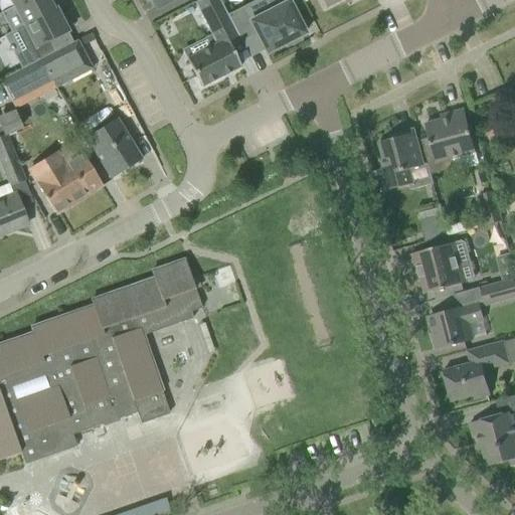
[(0,13),(0,14),(10,33),(53,11),(52,10),(47,0),(26,0),(13,7),(0,13)]
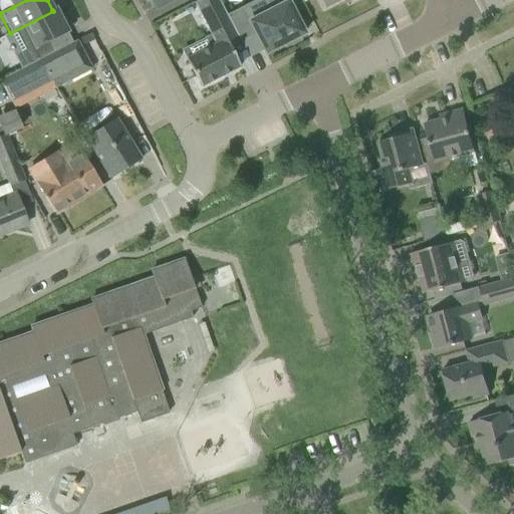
[(173,0),(146,0),(147,1),(148,0),(149,0),(155,9),(173,0)]
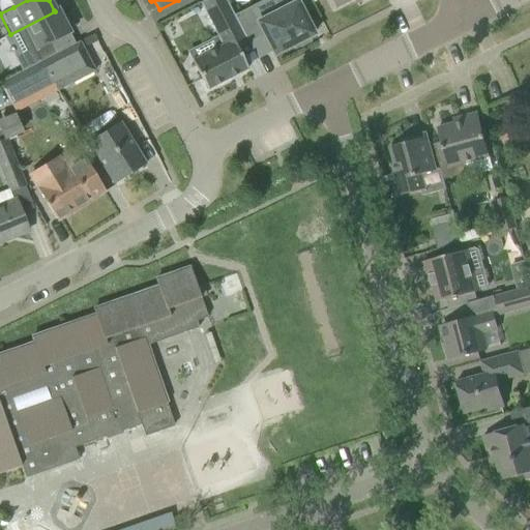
[(247,43),(233,16),(225,0),(205,0),(199,3),(222,46),(211,51),(193,61),(192,61),(206,90),(246,69),(236,49),(247,43)]
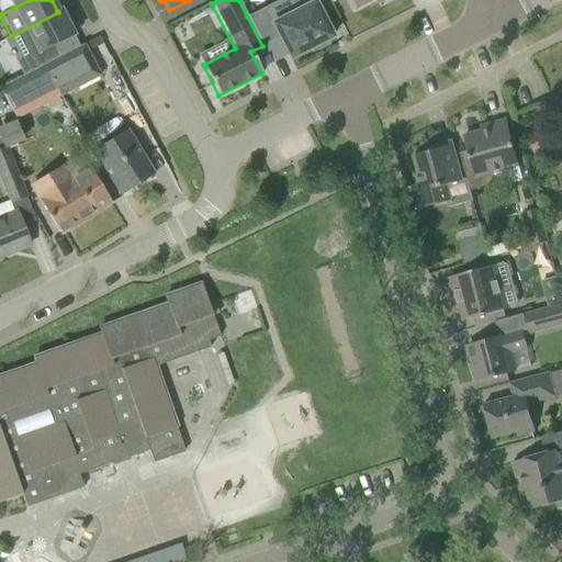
[(265,8),(247,17),(262,46),(279,37),(290,59),(310,48),(312,52),(327,44),(325,41),(332,37),(314,2),(313,2),(311,0),(296,0),(291,3),(295,11),(273,23),(265,8)]
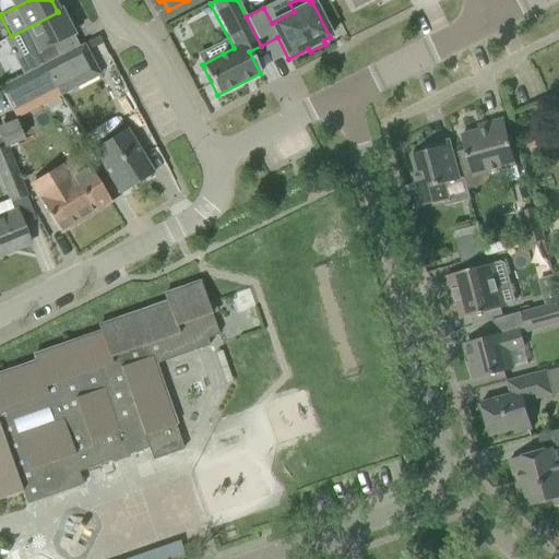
[(3,39),(10,51),(10,52),(12,57),(13,57),(23,75),(59,57),(54,45),(73,35),(60,10),(57,11),(58,12),(11,36),(3,39)]
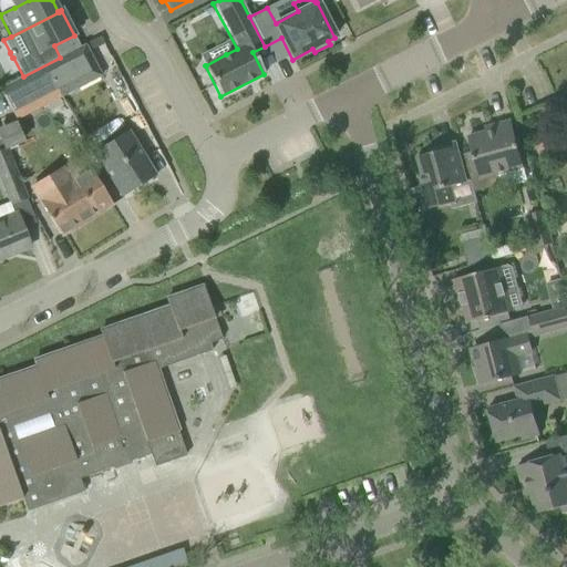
[(100,76),(83,45),(45,64),(62,96),(100,76)]
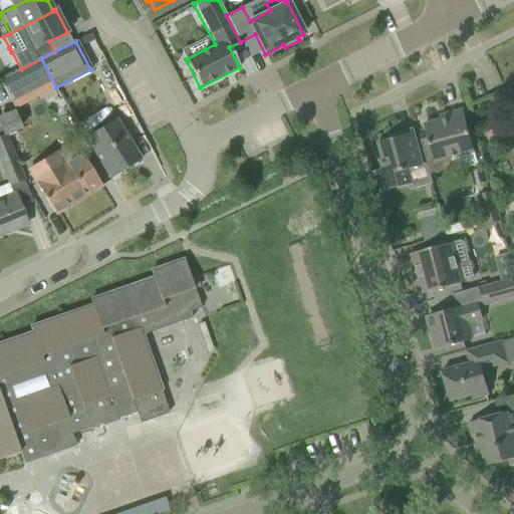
[(56,87),(41,58),(0,80),(0,82),(14,109),(56,87)]
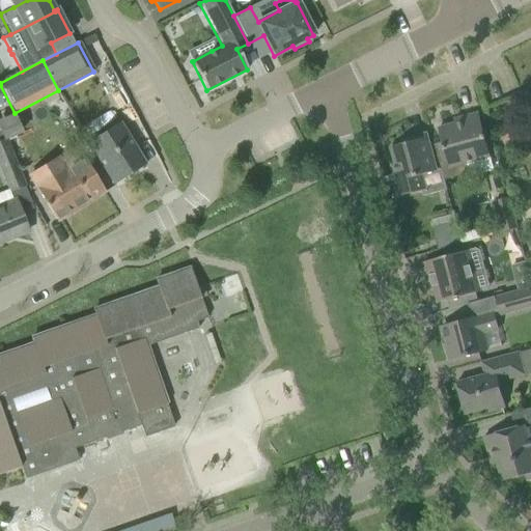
[(442,143),(435,145),(440,165),(444,180),(469,174),(467,164),(491,158),(478,113),(462,118),(463,121),(439,129),(442,143)]
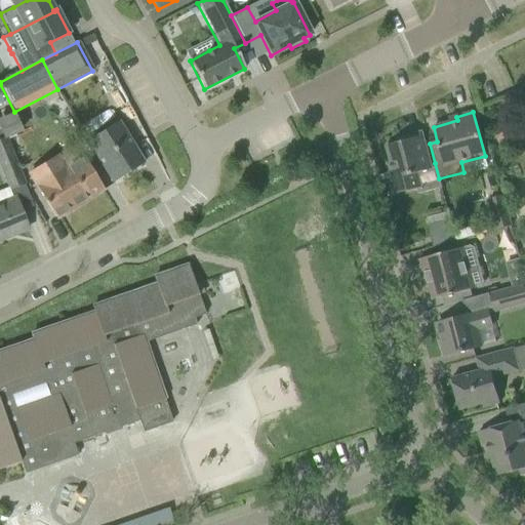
[(9,114),(0,115),(0,136),(14,133),(9,114)]
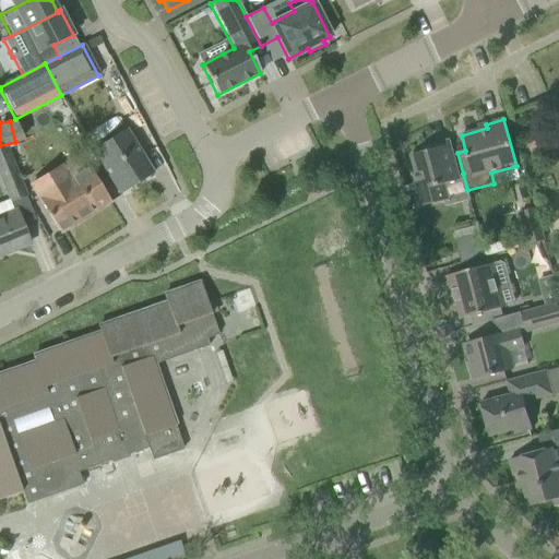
[(537,123),(522,130),(531,153),(546,146),(537,123)]
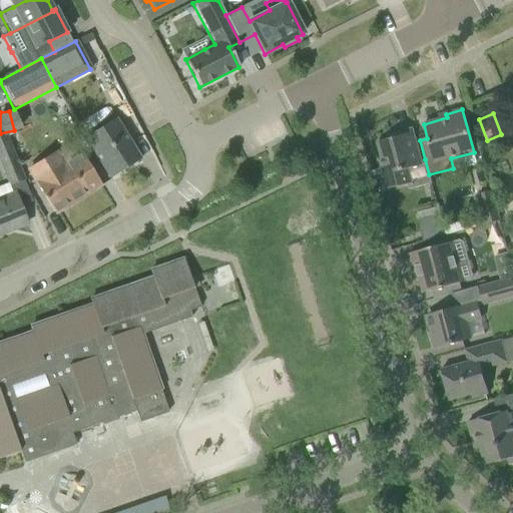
[(115,119),(84,138),(109,178),(140,159),(115,119)]
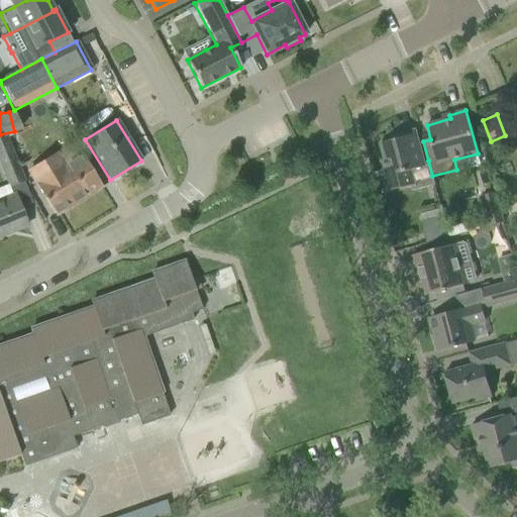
[(381,161),(389,192),(414,185),(410,171),(425,167),(415,130),(399,134),(400,138),(380,143),(385,160),(381,161)]
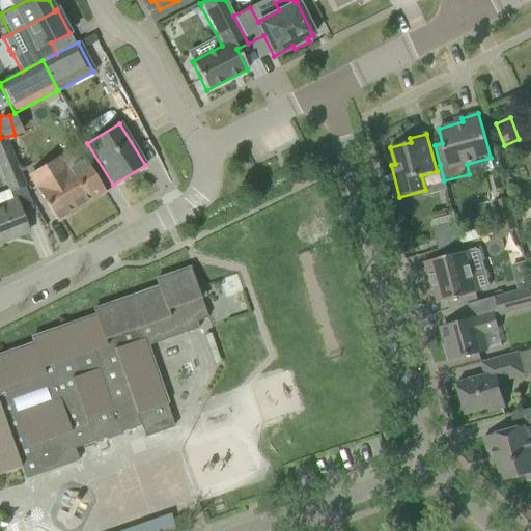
[(0,142),(0,166),(10,192),(24,187),(5,140),(0,142)]
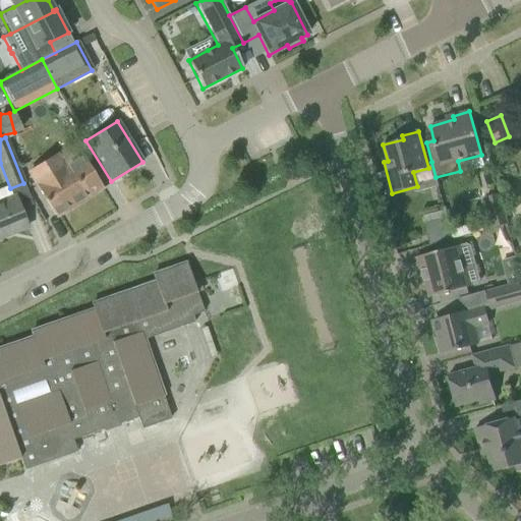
[(37,185),(55,216),(101,188),(81,158),(64,168),(56,156),(29,172),(37,185)]
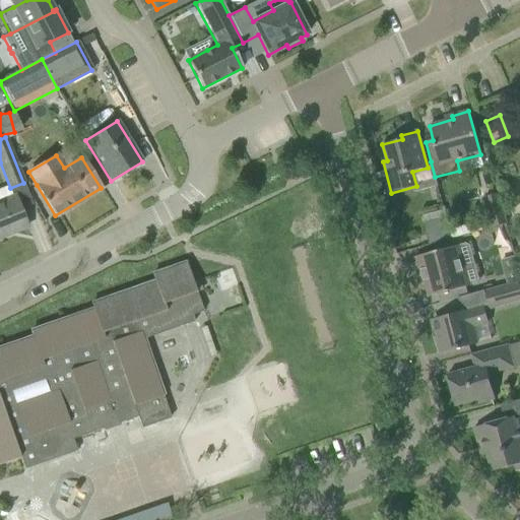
[(483,198),(491,229),(507,224),(499,194),(483,198)]
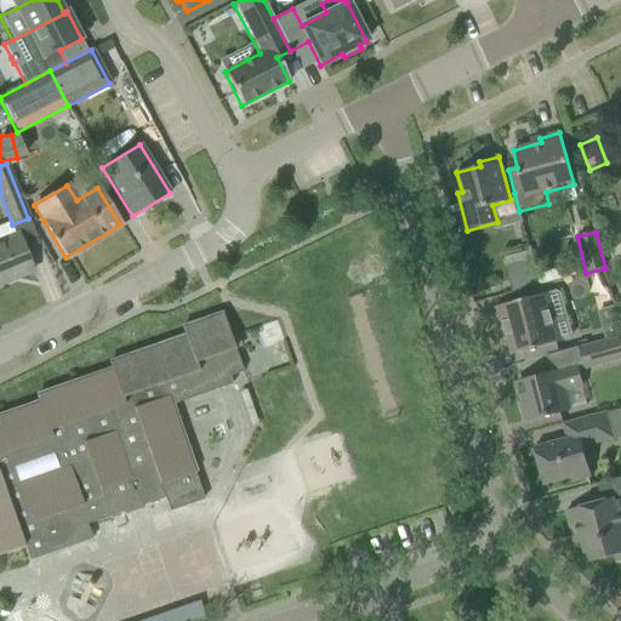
[(0,241),(0,284),(32,272),(17,235),(0,241)]
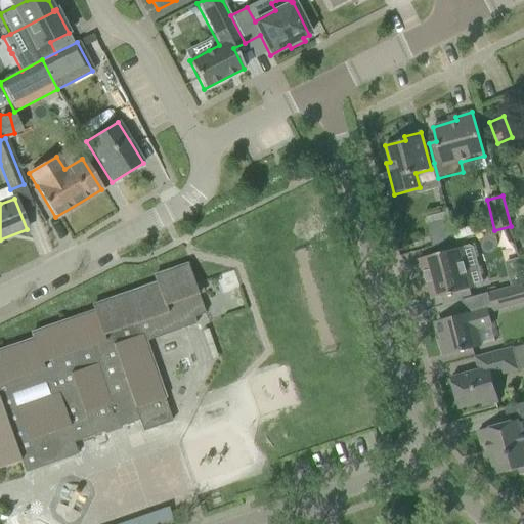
[(427,224),(433,247),(454,241),(449,218),(427,224)]
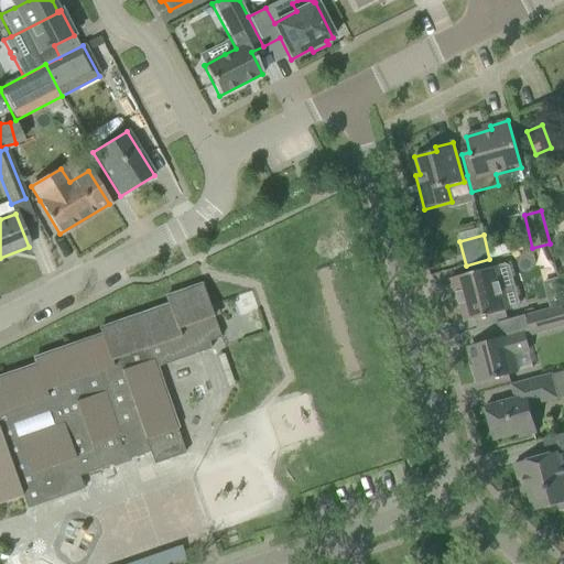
[(498,266),(449,279),(454,296),(458,295),(465,322),(510,310),(498,266)]
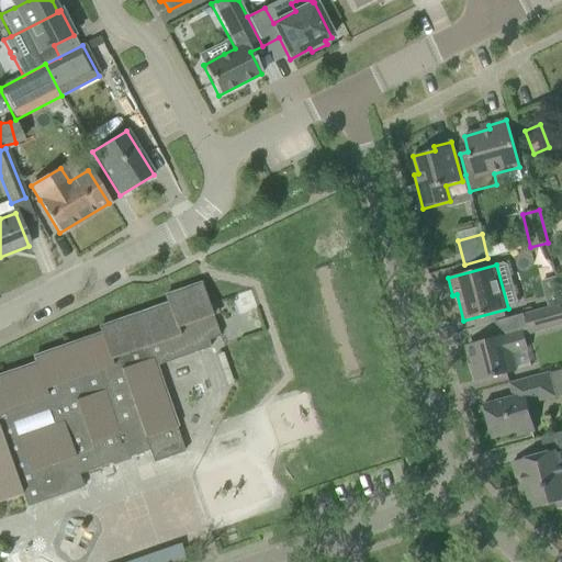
[(184,452),(166,400),(167,396),(165,390),(161,388),(155,368),(210,348),(208,341),(220,337),(201,284),(165,298),(167,305),(98,329),(100,335),(33,359),(35,366),(0,377),(0,502),(22,494),(19,487),(35,481),(43,502),(82,487),(78,475),(111,463),(107,451),(124,446),(128,458),(148,451),(153,463),(184,452)]
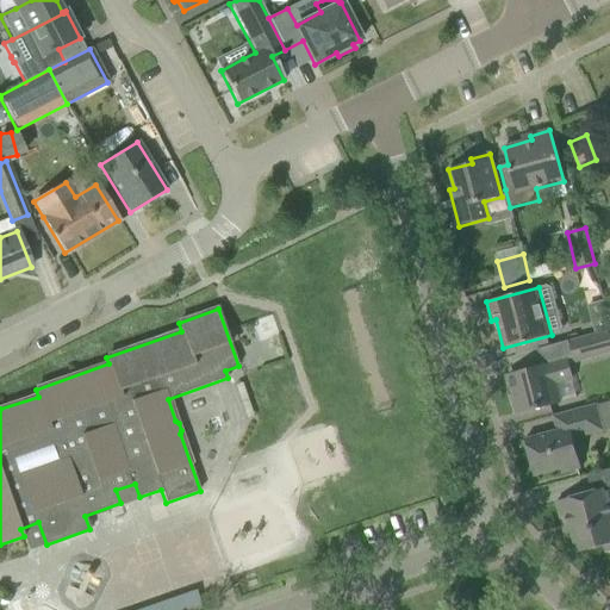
[(609,331),(570,343),(574,362),(609,352),(609,331)]
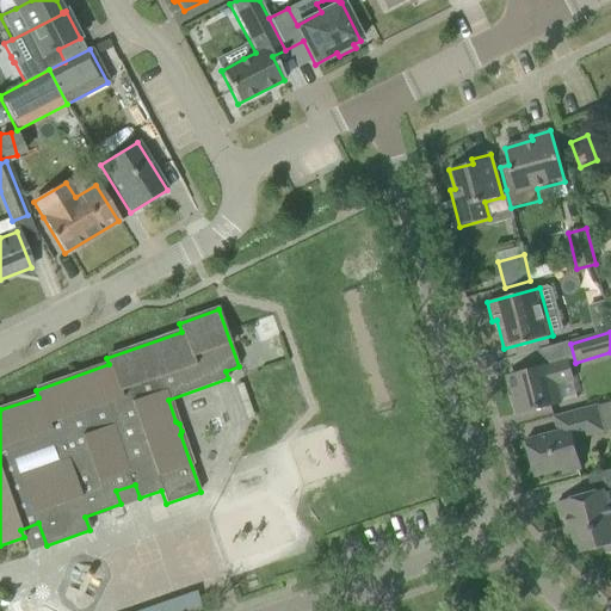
[(560,403),(554,384),(573,380),(567,362),(511,376),(514,392),(512,392),(518,415),(560,403)]
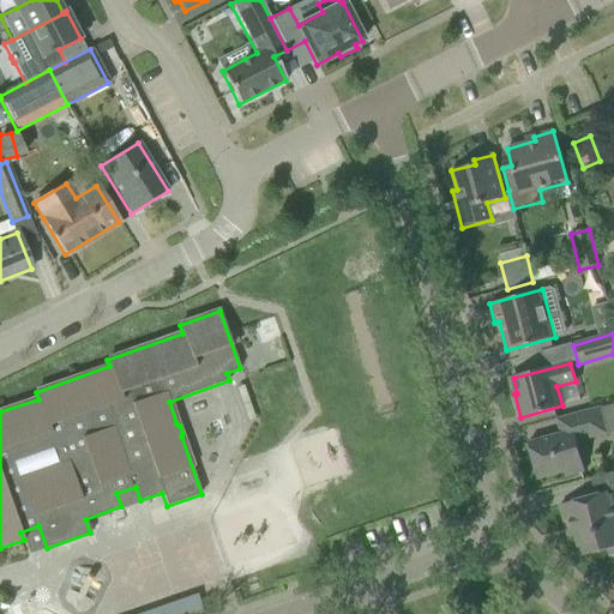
[(565,477),(584,471),(577,443),(607,434),(600,408),(557,420),(560,434),(528,443),(537,480),(564,473),(565,477)]
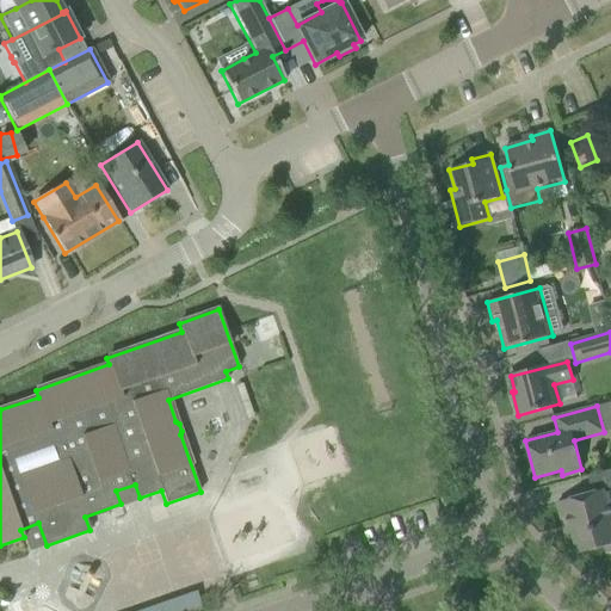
[(610,492),(604,494),(604,491),(556,504),(566,536),(572,534),(578,554),(604,547),(605,554),(610,551),(610,492)]
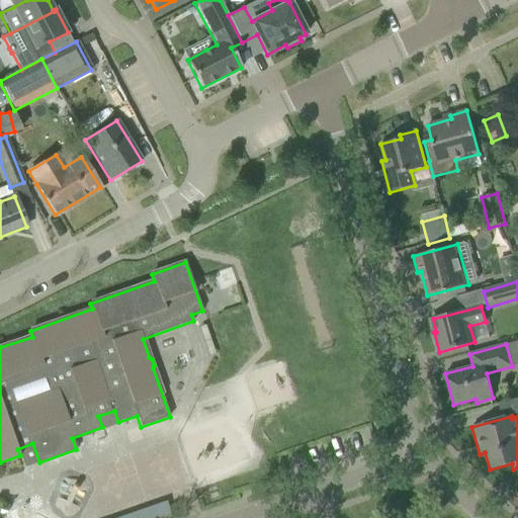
[(375,433),(378,443),(389,440),(385,430),(375,433)]
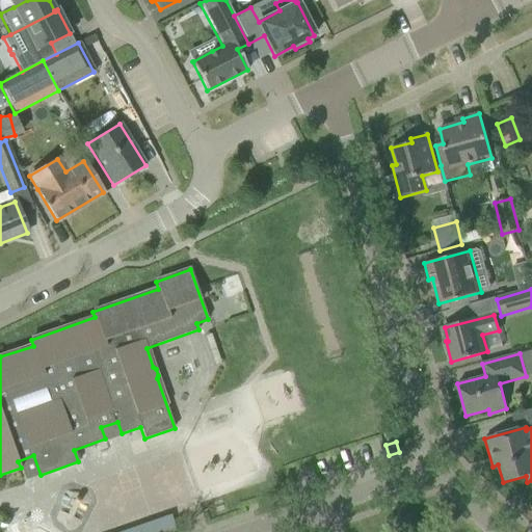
[(170,513),(115,531),(160,531),(175,527),(170,513)]
